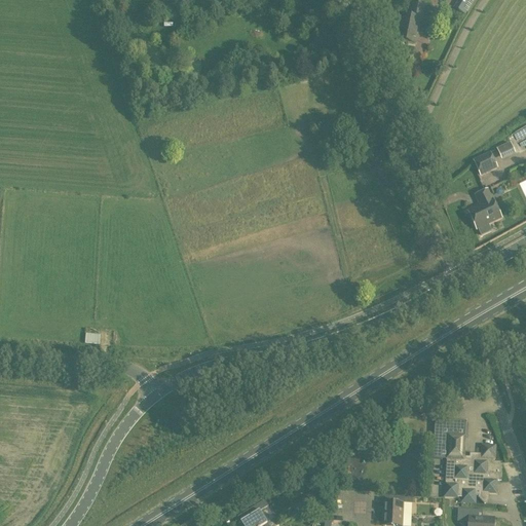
[(474,0),(458,0),(453,8),(465,15),(474,0)]
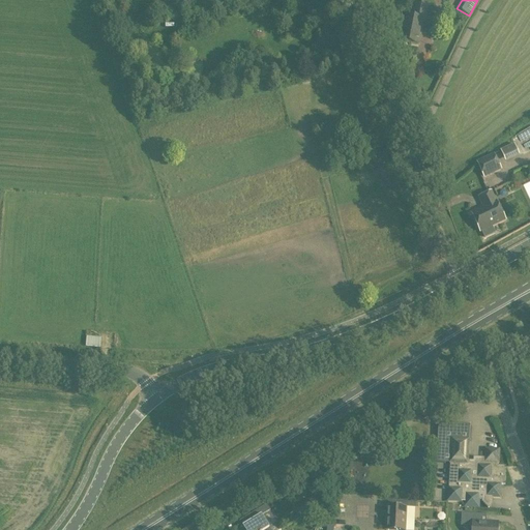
[(321,25),(328,23),(324,2),(317,3),(321,25)]
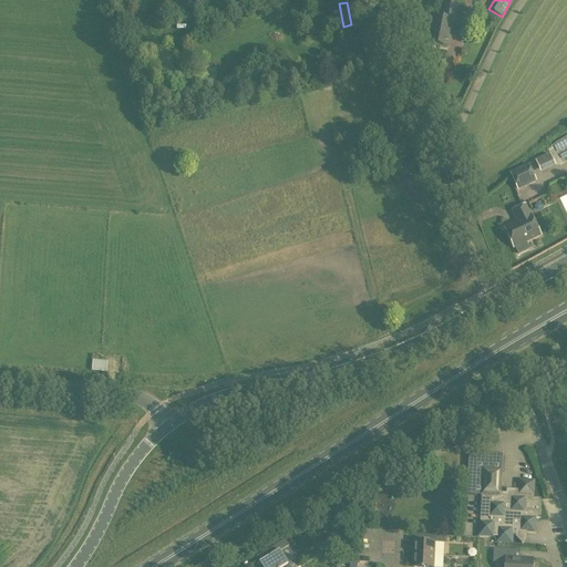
[(453,30),(459,6),(444,2),(441,18),(433,17),(428,44),(447,49),(452,30),(453,30)]
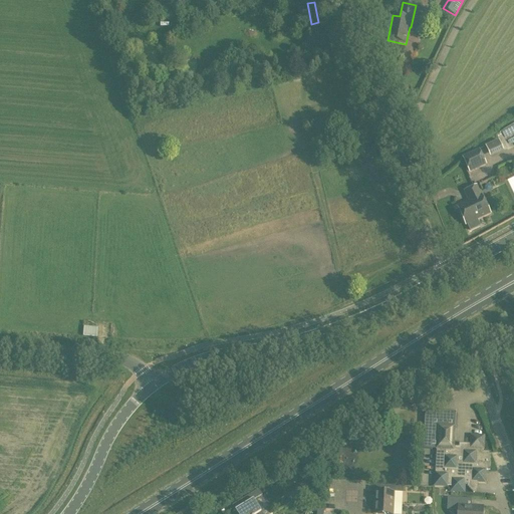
[(498,140),(485,146),(490,157),(503,150),(498,140)]
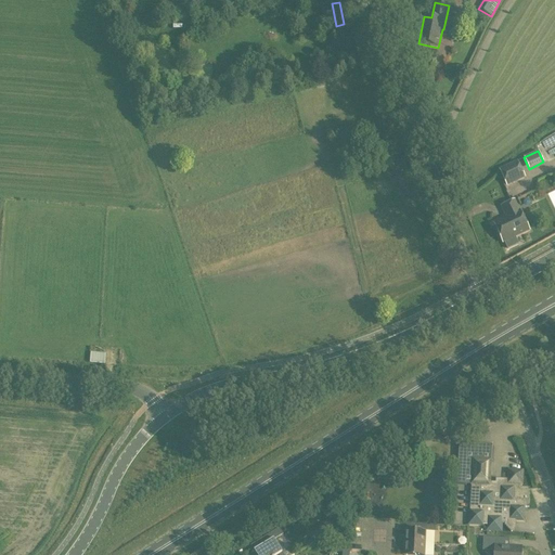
[(394,173),(407,170),(404,157),(390,160),(394,173)]
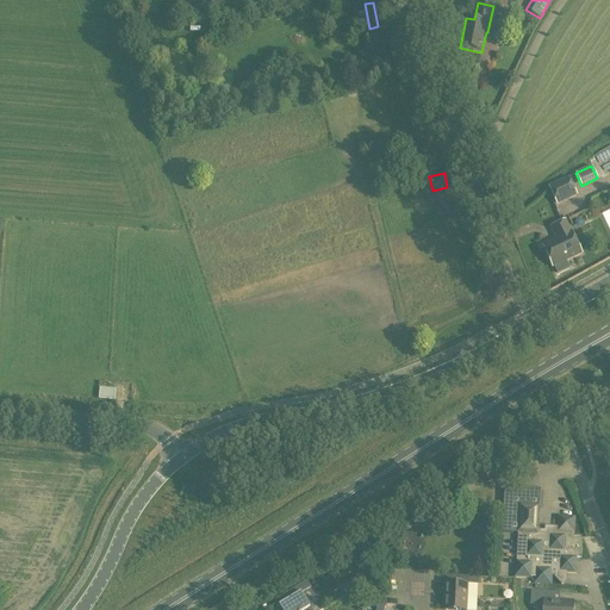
[(577,195),(568,178),(548,187),(556,205),(577,195)]
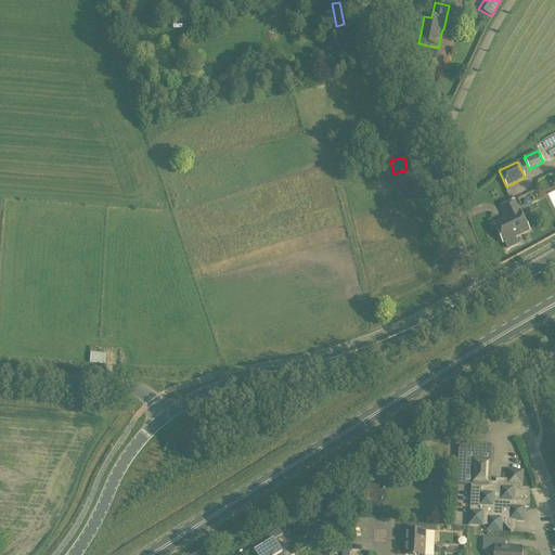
[(505,218),(492,223),(493,227),(502,244),(503,243),(507,252),(518,245),(515,237),(528,231),(519,214),(513,201),(500,207),(501,209),(505,218)]
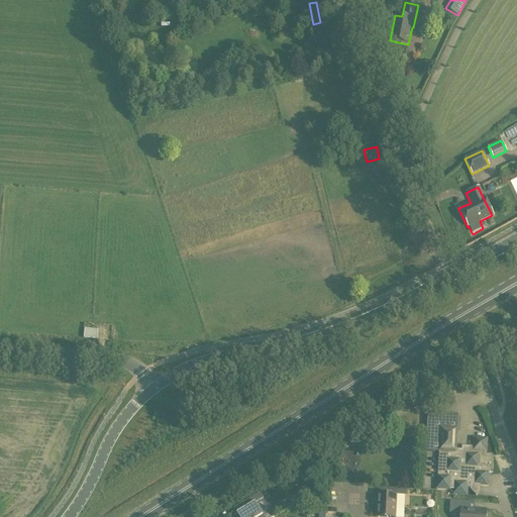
[(98,339),(98,330),(85,328),(84,338),(98,339)]
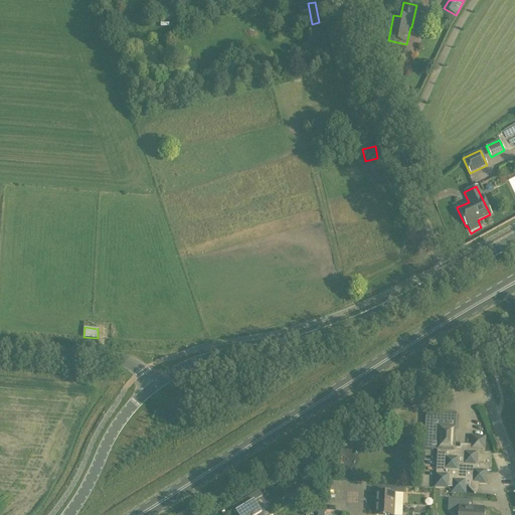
[(461,448),(455,448),(456,413),(425,411),(423,450),(437,451),(435,487),(452,488),(452,493),(465,494),(465,487),(467,487),(474,495),(478,491),(479,484),(485,484),(486,471),(490,472),(492,454),(483,453),(483,451),(484,451),(485,438),(472,437),(471,448),(461,447),(461,448)]
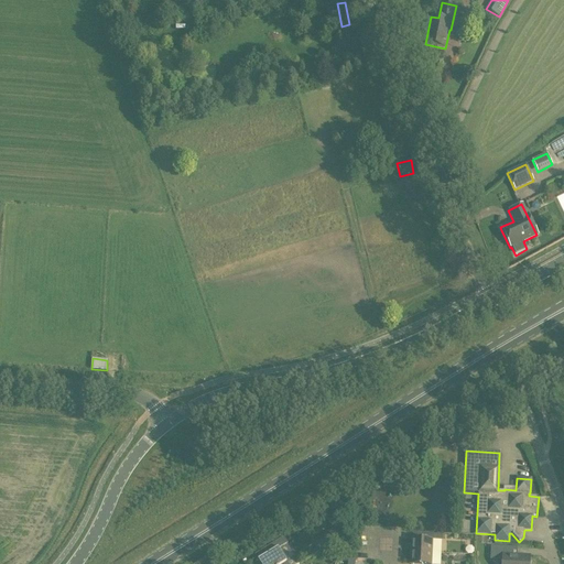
[(390,518),(394,492),(376,489),(371,514),(390,518)]
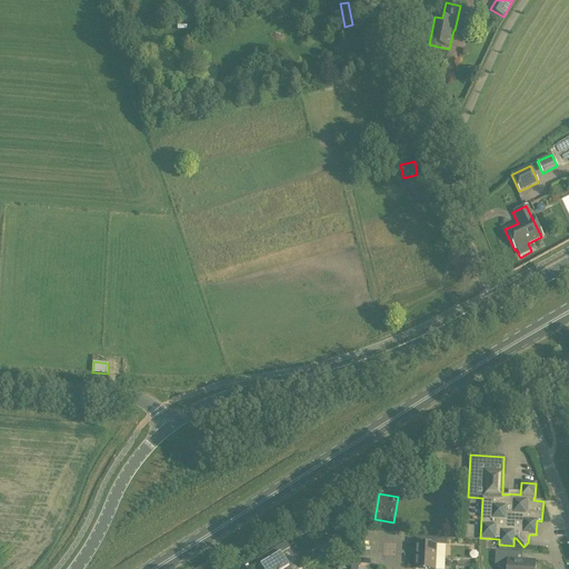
[(333,546),(343,540),(339,533),(330,539),(333,546)]
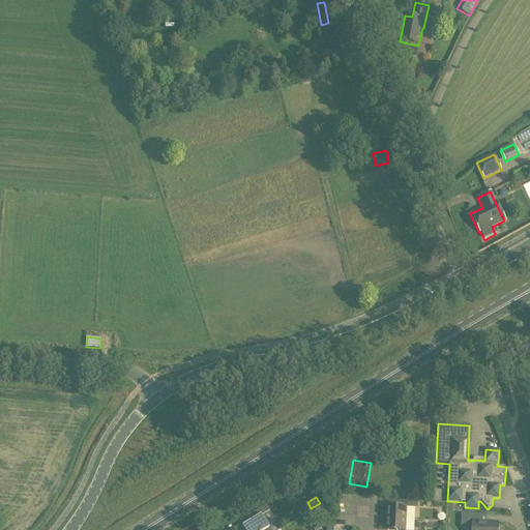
[(386,520),(405,521),(406,508),(415,509),(415,502),(402,501),(402,508),(387,507),(386,520)]
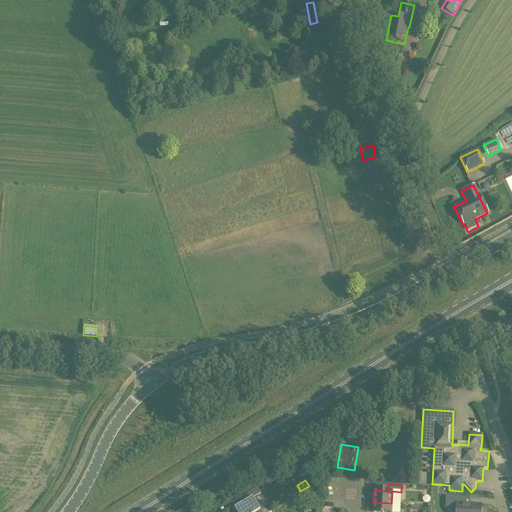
[(270,511),(272,511),(268,504),(259,510),(252,499),(261,493),(257,487),(232,503),(235,509),(233,510),(234,511),(270,511)]
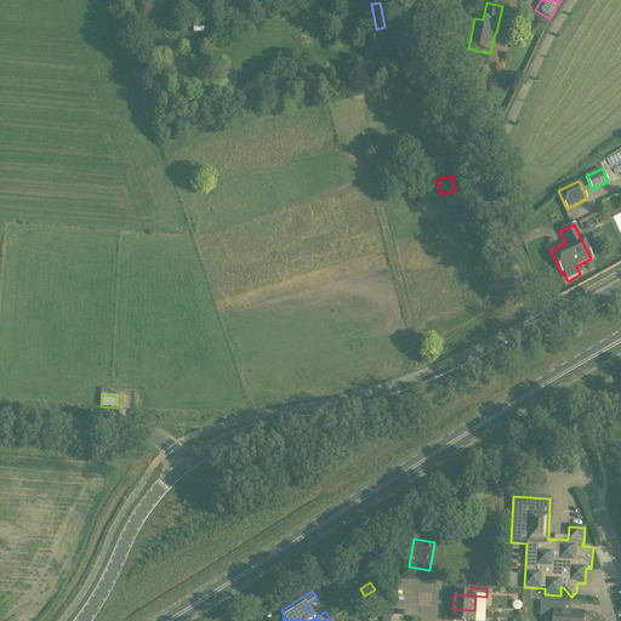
[(584,620),(585,613),(562,611),(562,604),(541,602),(540,614),(553,615),(553,620),(584,620)]
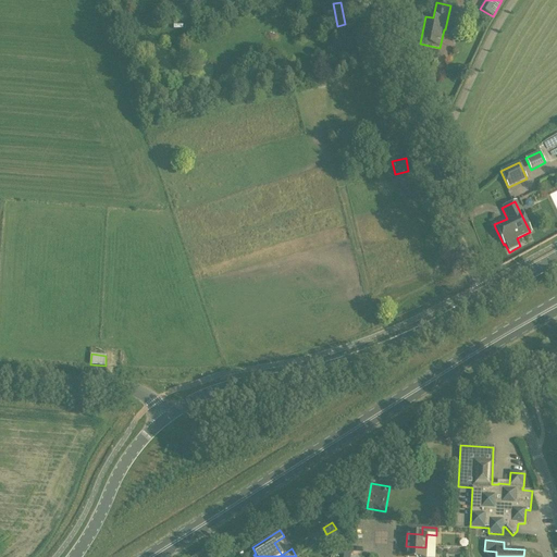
[(424,556),(425,547),(406,546),(405,556),(424,556)]
